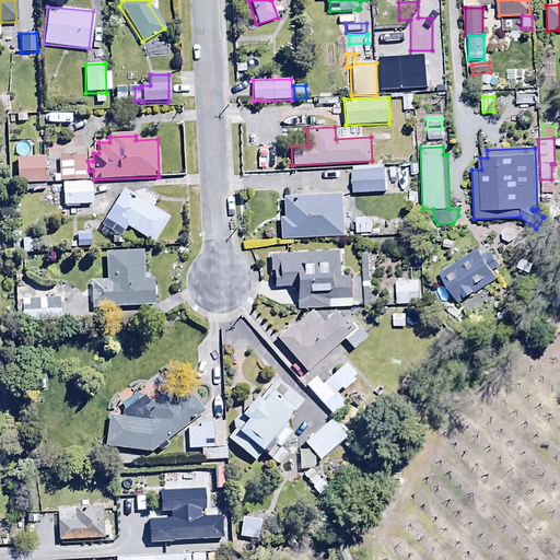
[(60,155),(61,182),(88,181),(86,155),(60,155)]
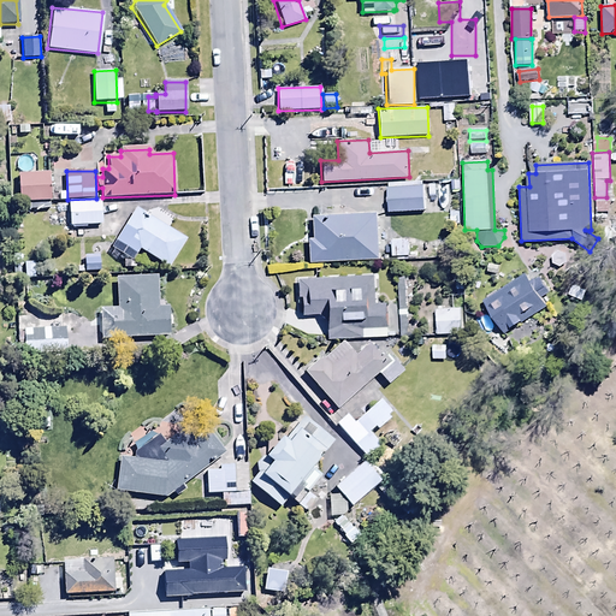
[(19,175),(19,202),(49,202),(51,175),(19,175)]
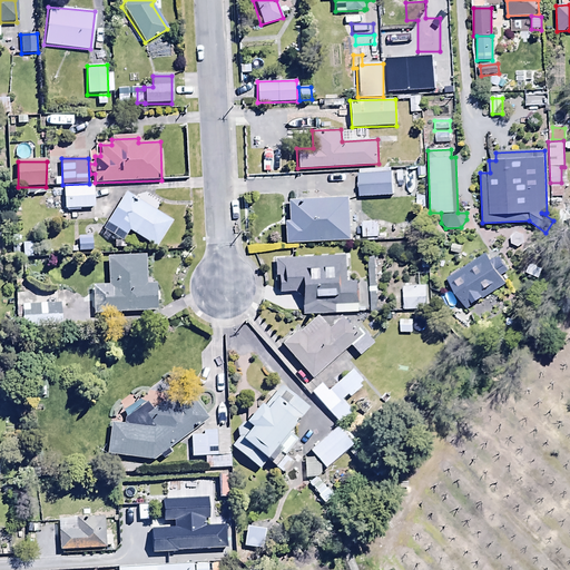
[(359,170),(360,198),(392,196),(391,168),(359,170)]
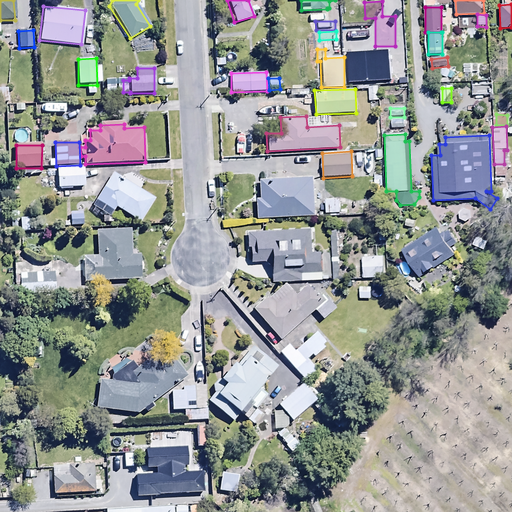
[(84,188),(84,167),(57,167),(57,188),(61,188),(61,190),(71,190),(70,188),(84,188)]
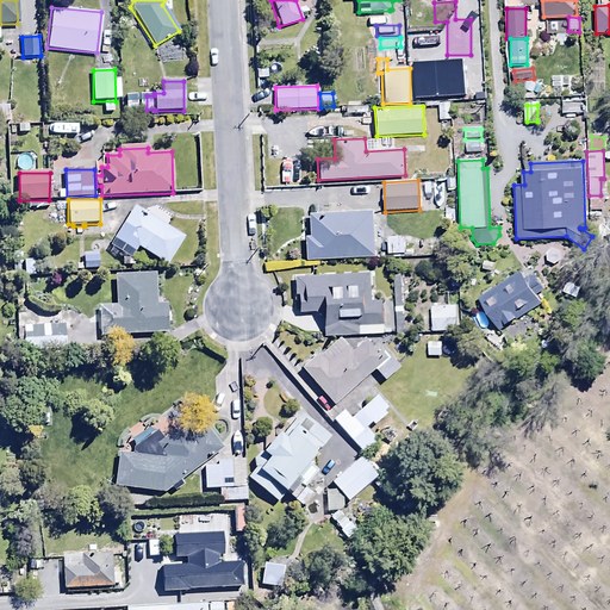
[(134,253),(137,248),(167,266),(185,238),(134,207),(113,240),(134,253)]
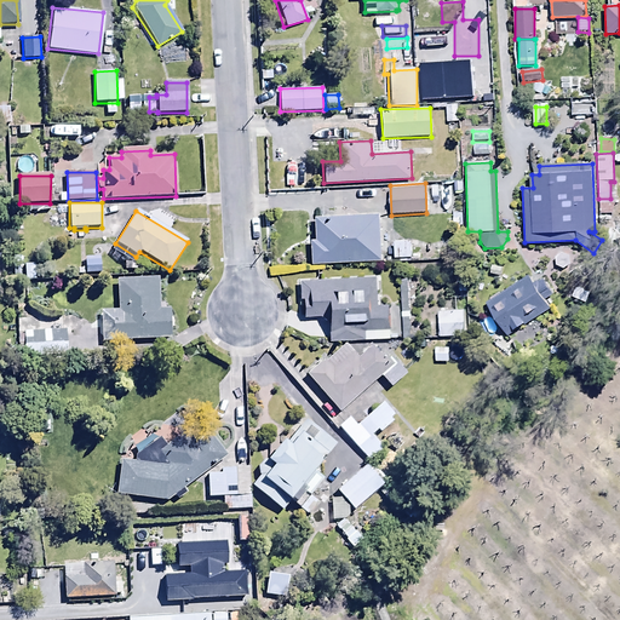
[(310,242),(311,264),(382,260),(379,216),(315,219),(316,242),(310,242)]
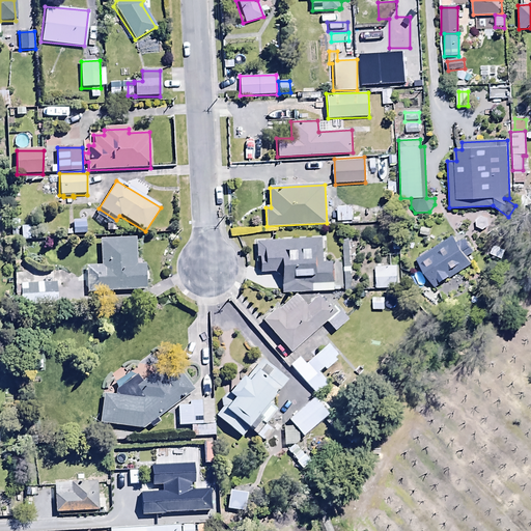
[(338,207),(338,221),(353,221),(353,207),(338,207)]
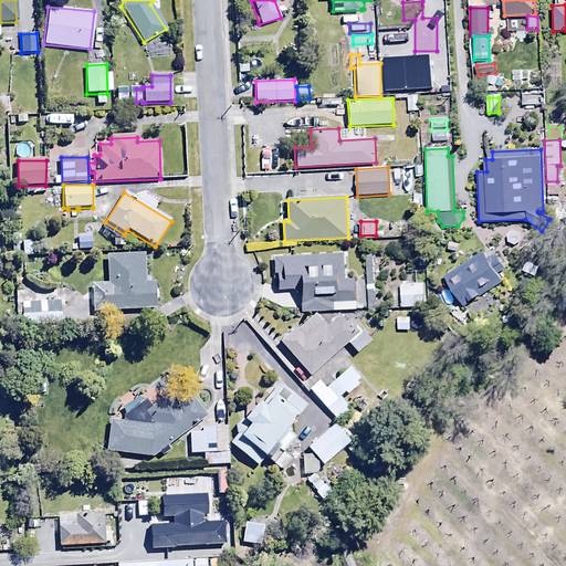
[(77,236),(77,250),(91,249),(91,236),(77,236)]
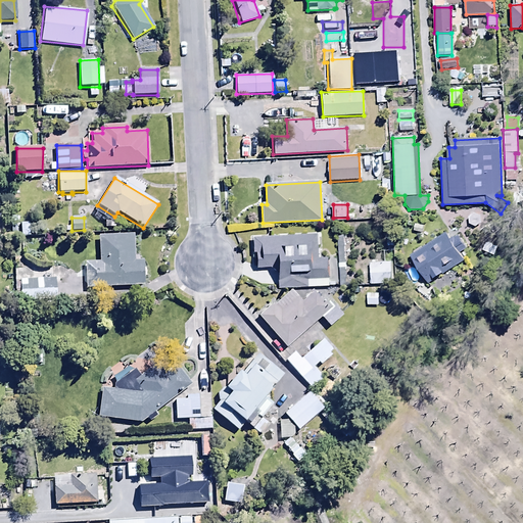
[(29,223),(20,224),(21,238),(30,237),(29,223)]
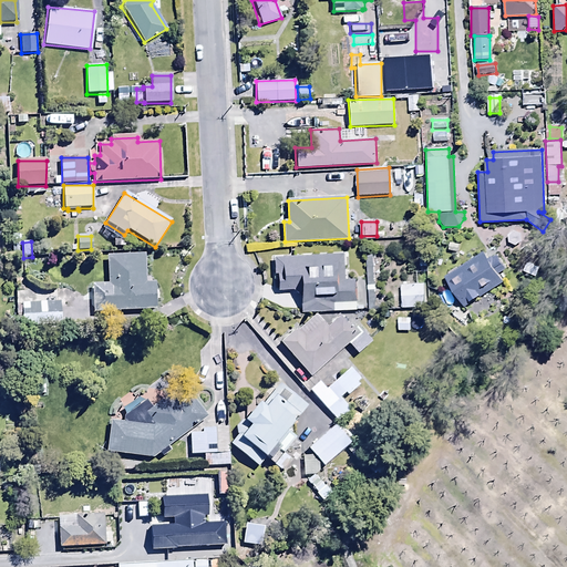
[(488,260),(484,254),(445,278),(463,308),(503,284),(497,275),(506,269),(497,256),(488,260)]
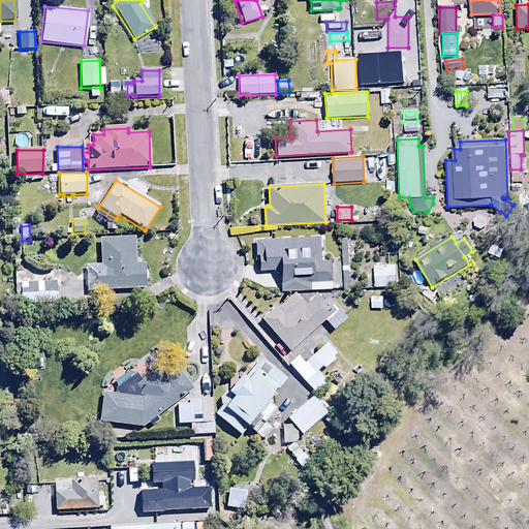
[(86,266),(87,290),(144,289),(144,263),(134,263),(134,238),(100,239),(101,266),(86,266)]
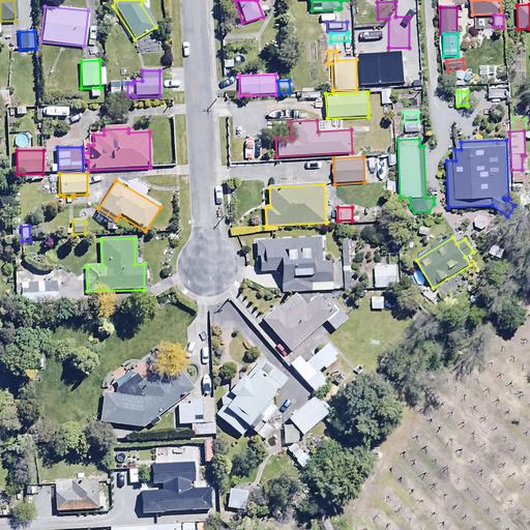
[(323,262),(322,238),(255,240),(255,256),(258,256),(259,271),(281,271),(281,292),(340,291),(339,274),(333,274),(332,262),(323,262)]
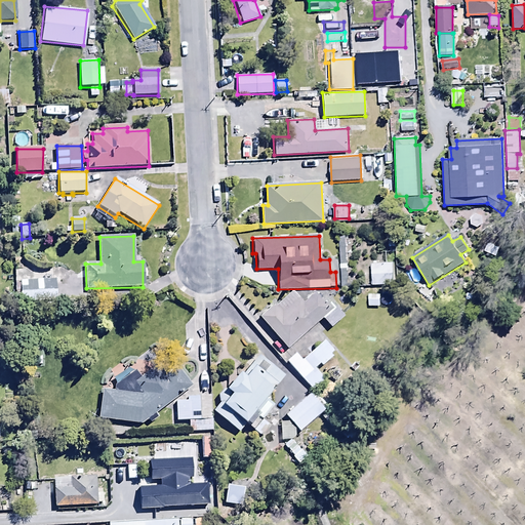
[(371,264),(371,286),(393,285),(393,263),(371,264)]
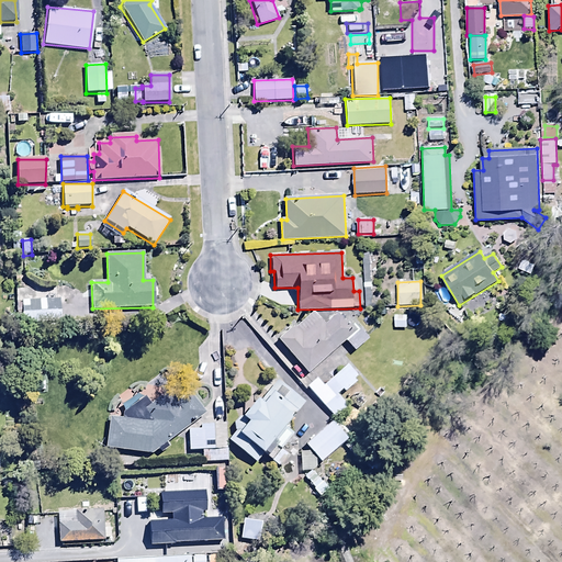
[(363,290),(364,290),(364,299),(374,299),(374,289),(371,289),(371,283),(363,283),(363,290)]
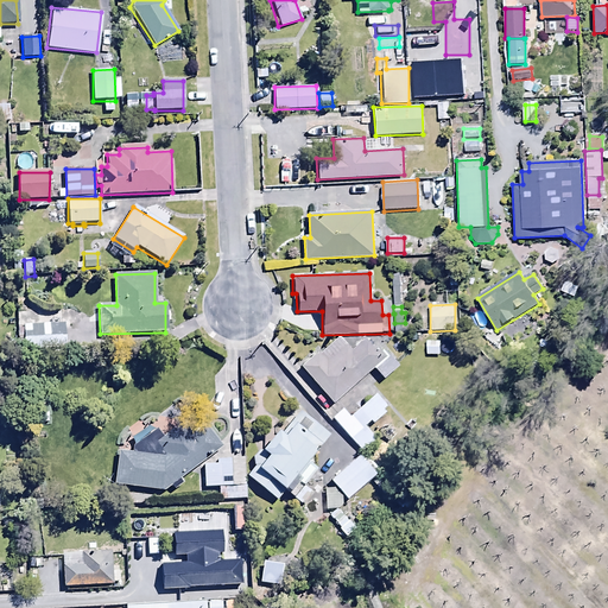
[(64,337),(63,324),(24,325),(24,349),(65,348),(65,337),(64,337)]
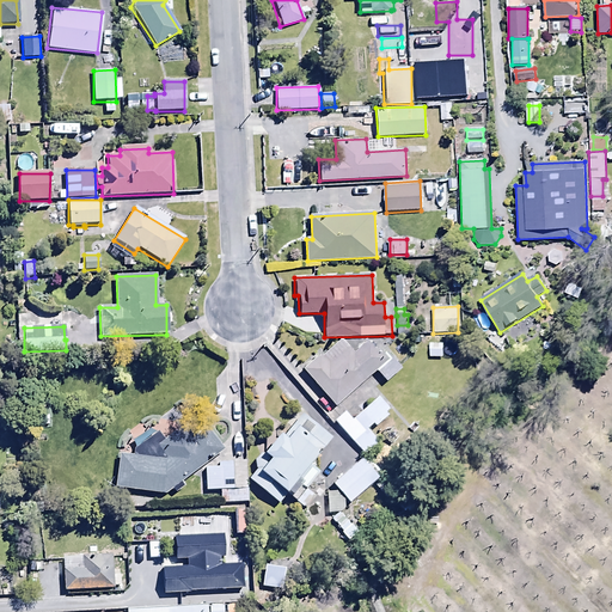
[(303,369),(334,407),(387,361),(368,338),(352,353),(341,340),(303,369)]
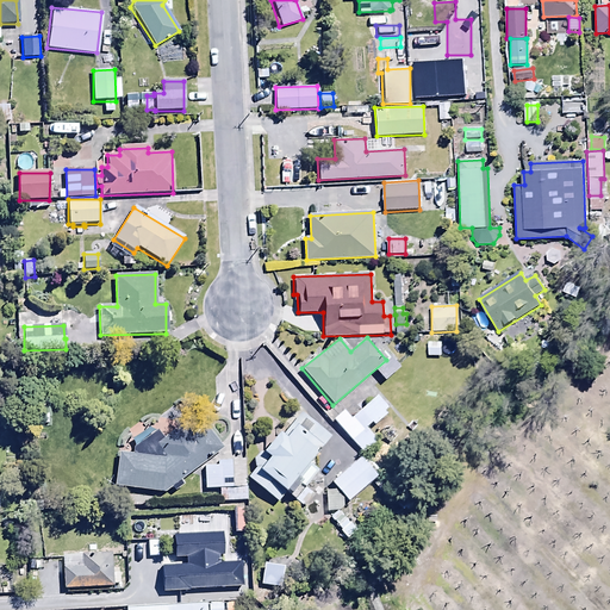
[(428,343),(428,356),(442,356),(441,343),(428,343)]
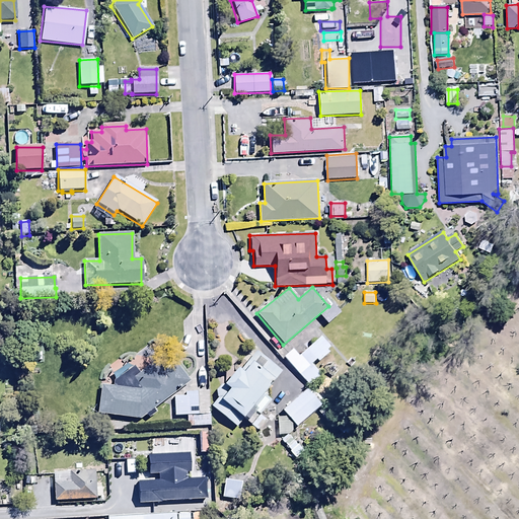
[(339,313),(332,305),(319,316),(326,323),(339,313)]
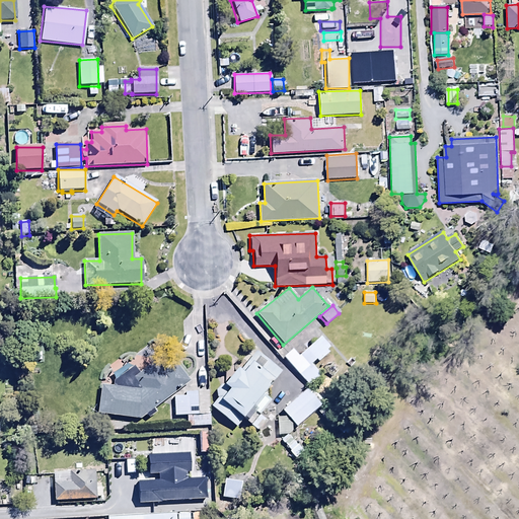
[(291,350),(283,357),(308,386),(320,376),(310,365),(315,360),(317,362),(328,353),(325,351),(329,348),(319,337),(297,357),(291,350)]
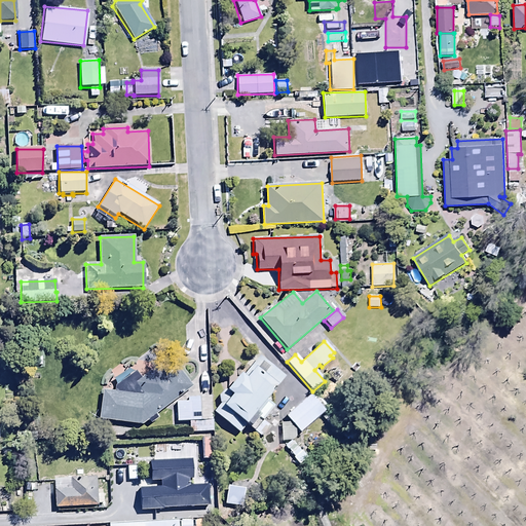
[(99,419),(142,424),(145,422),(147,425),(157,418),(156,415),(187,391),(186,390),(191,386),(168,358),(163,361),(154,348),(110,382),(115,386),(114,392),(103,391),(99,419)]
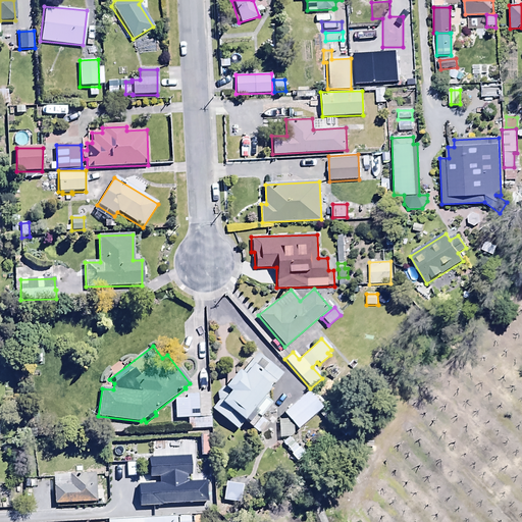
[(212,409),(237,429),(245,419),(248,422),(255,414),(259,417),(269,403),(263,399),(282,373),(256,353),(241,372),(237,369),(223,387),(222,386),(216,394),(218,401),(212,409)]
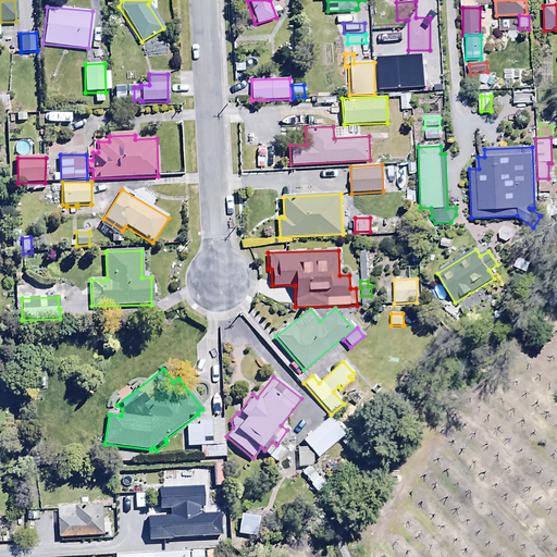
[(186,446),(200,446),(200,459),(225,458),(225,454),(223,419),(198,420),(198,425),(186,426),(186,446)]
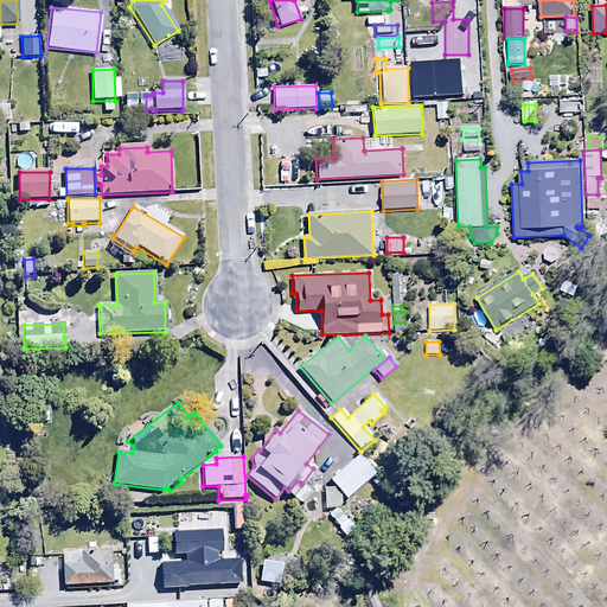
[(330,480),(346,499),(374,474),(358,457),(330,480)]
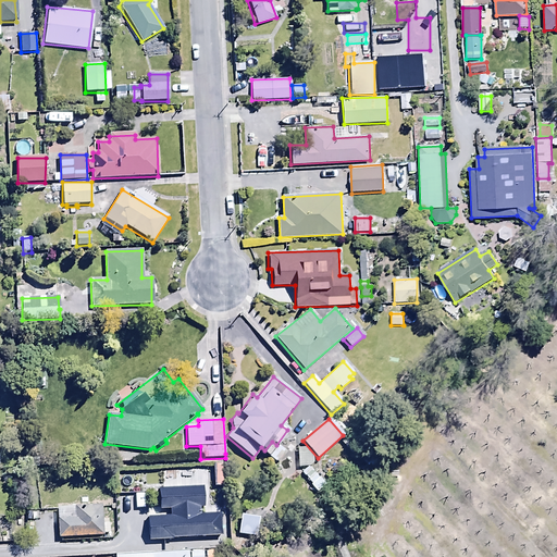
[(305,448),(297,448),(297,467),(310,467),(310,463),(312,463),(312,455),(305,448)]
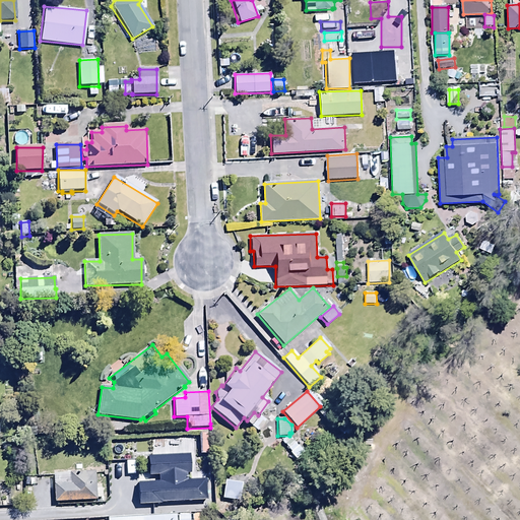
[(297,458),(303,452),(287,437),(281,443),(297,458)]
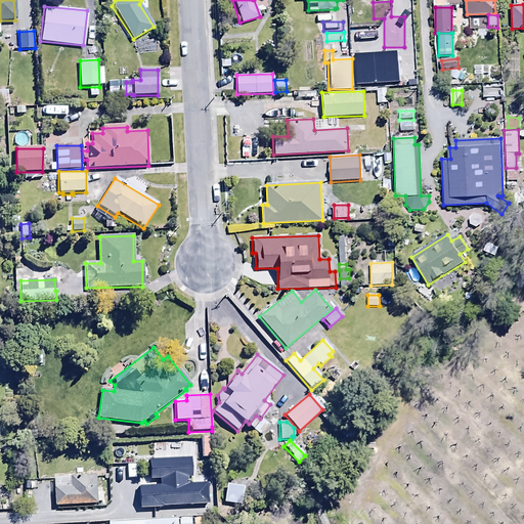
[(55,505),(96,503),(95,475),(70,476),(70,478),(56,479),(56,488),(54,488),(55,505)]
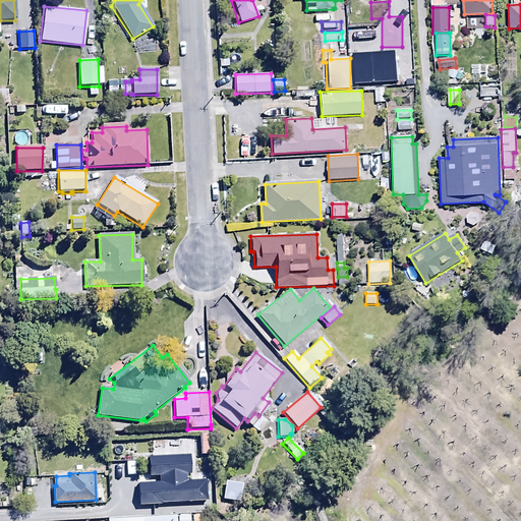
[(224,482),(223,500),(239,502),(241,484),(224,482)]
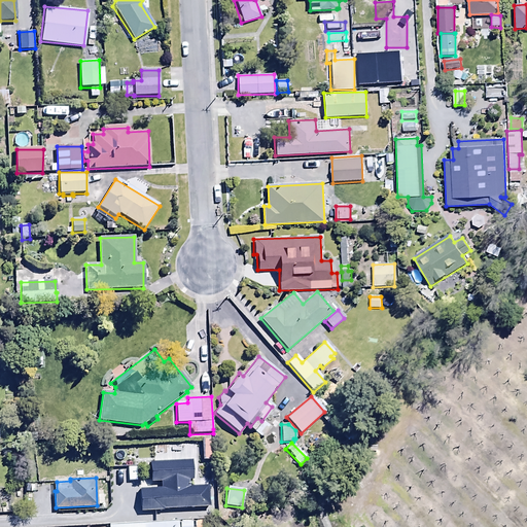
[(126,501),(127,521),(178,519),(178,500),(126,501)]
